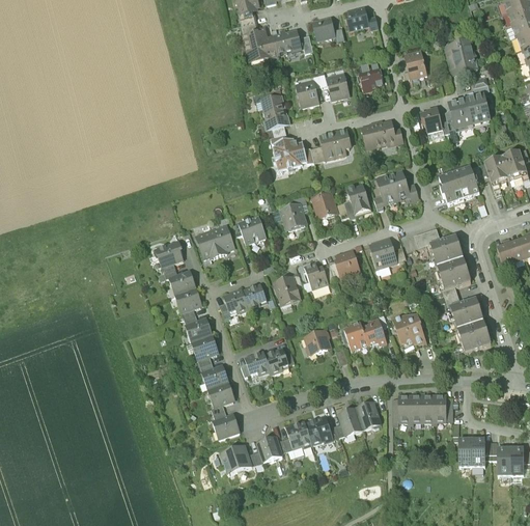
[(232,0),(235,11),(259,4),(258,0),(232,0)]
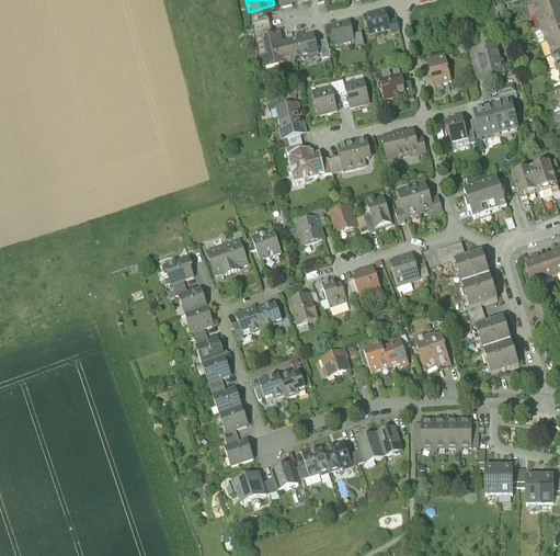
[(530,0),(534,9),(559,0),(530,0)]
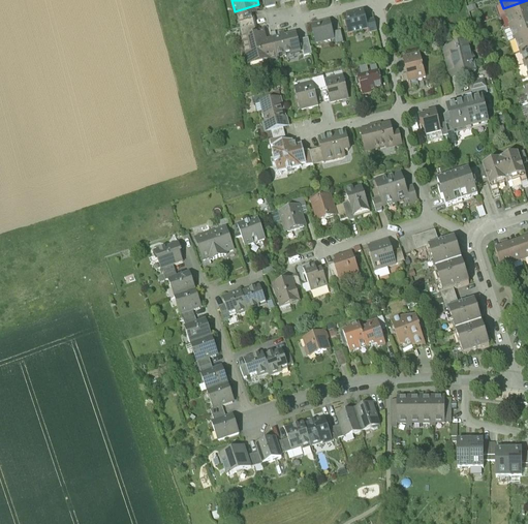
[(527,0),(503,8),(507,22),(527,13),(527,0)]
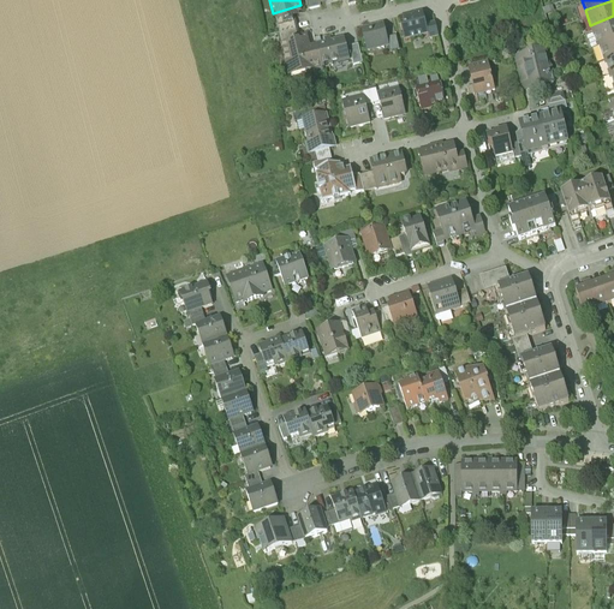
[(397,10),(401,34),(428,28),(422,4),(397,10)]
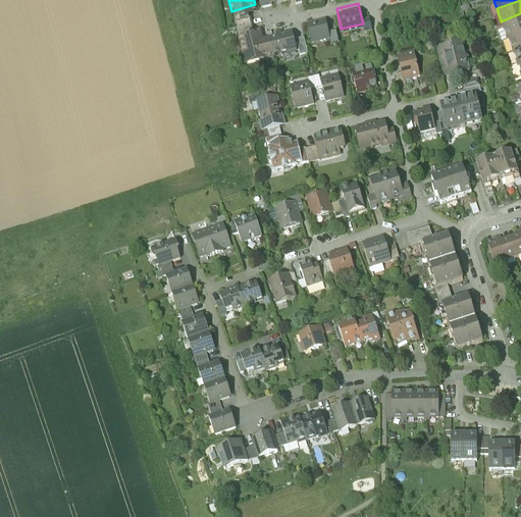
[(303,16),(308,38),(330,33),(325,11),(303,16)]
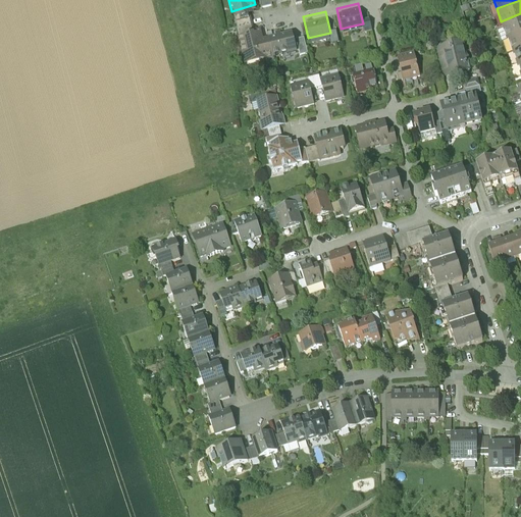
[(520,13),(501,21),(505,34),(520,28),(520,13)]
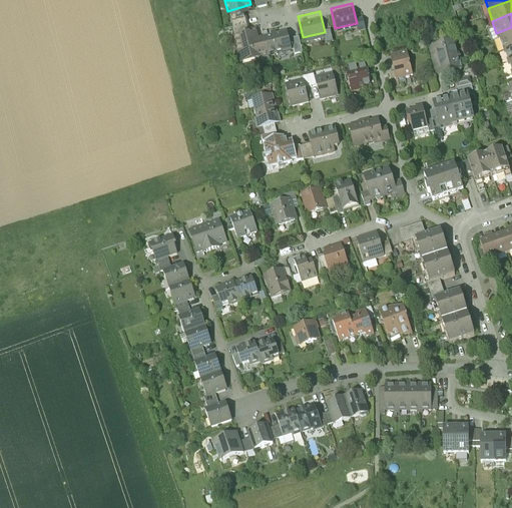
[(287,24),(274,28),(279,49),(292,46),(287,24)]
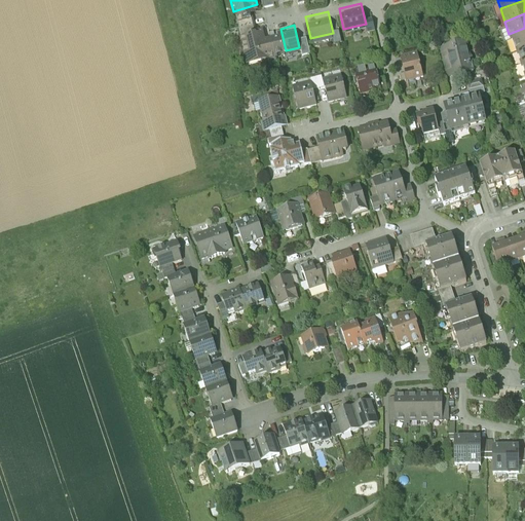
[(260,33),(259,27),(238,32),(246,61),(272,53),(266,32),(260,33)]
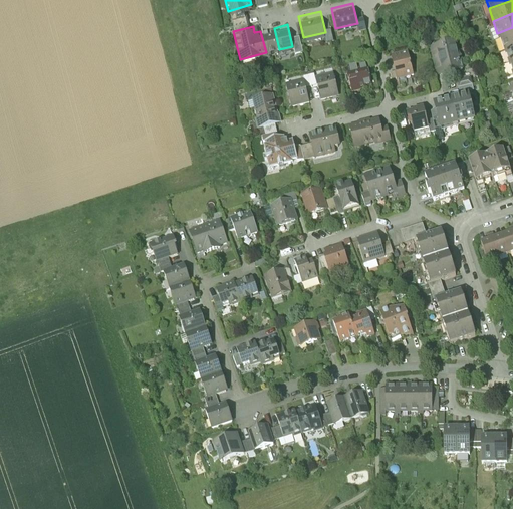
[(512,27),(497,33),(501,45),(512,41),(512,27)]
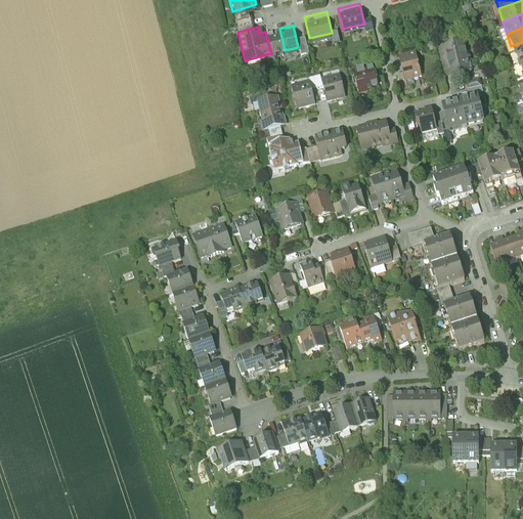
[(279,29),(265,32),(271,53),(285,50),(279,29)]
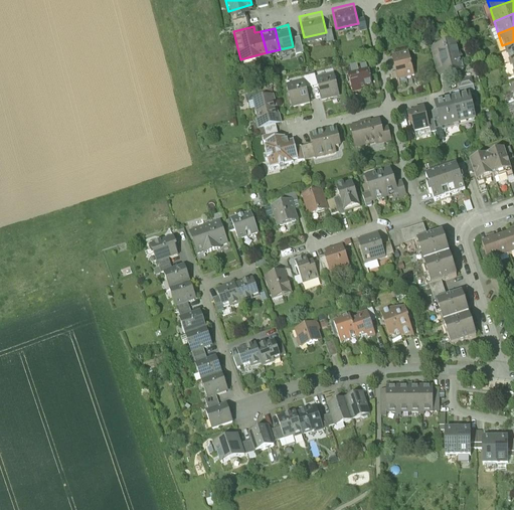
[(463,65),(456,34),(429,40),(436,71),(463,65)]
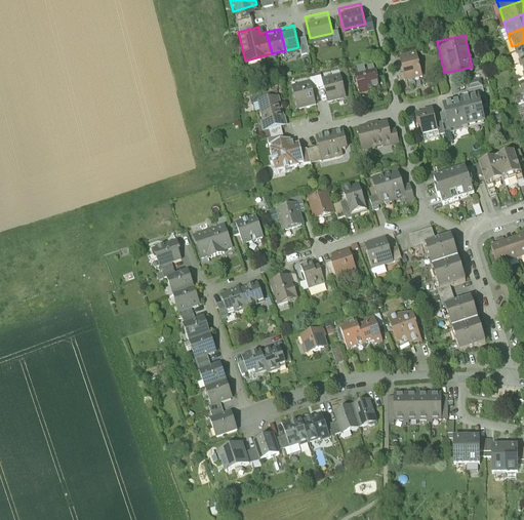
[(523,42),(512,46),(516,58),(523,55),(523,42)]
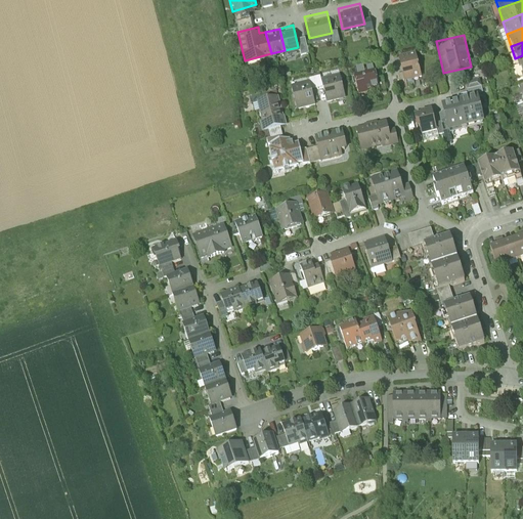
[(421,71),(416,44),(396,48),(402,75),(421,71)]
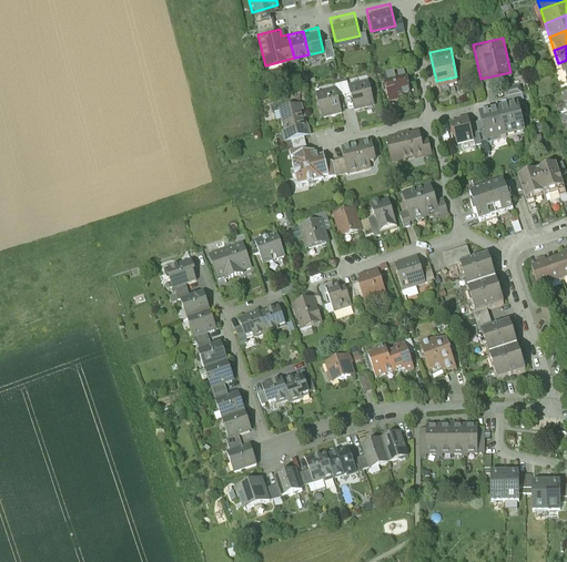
[(412,89),(405,61),(380,68),(386,95),(412,89)]
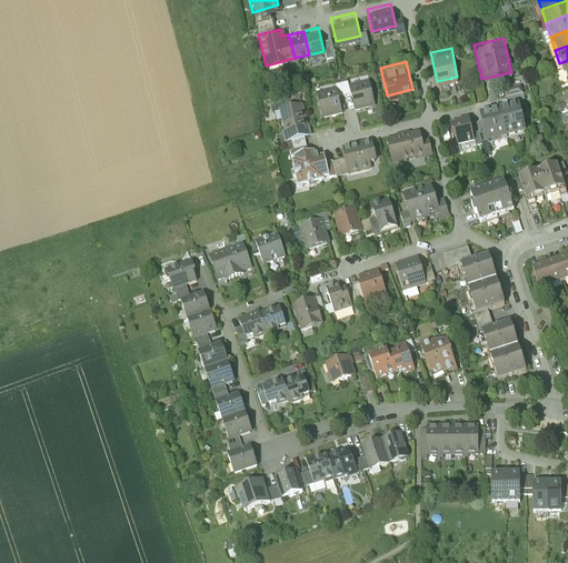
[(375,101),(368,72),(347,78),(354,106),(375,101)]
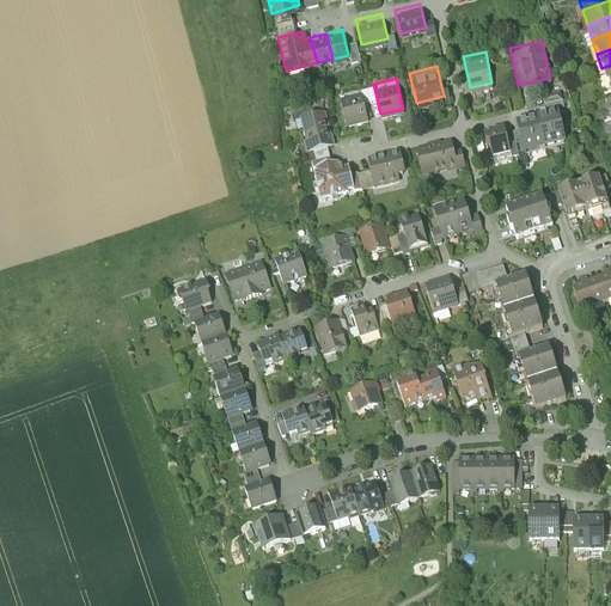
[(367,116),(361,86),(338,91),(344,121),(367,116)]
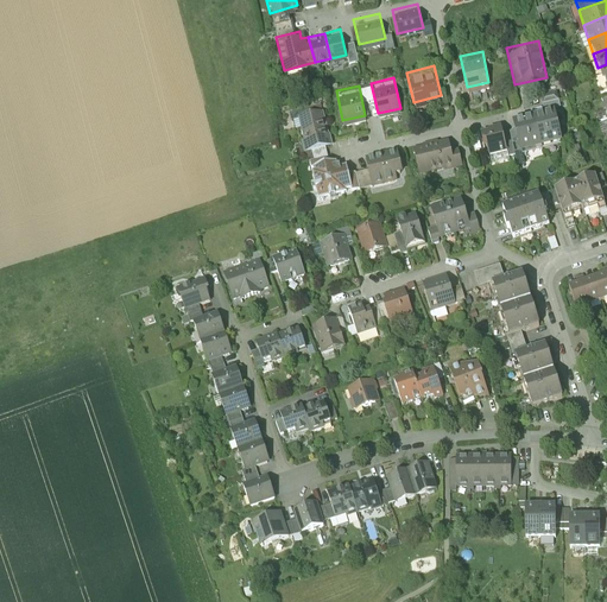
[(295,112),(303,147),(332,141),(323,106),(295,112)]
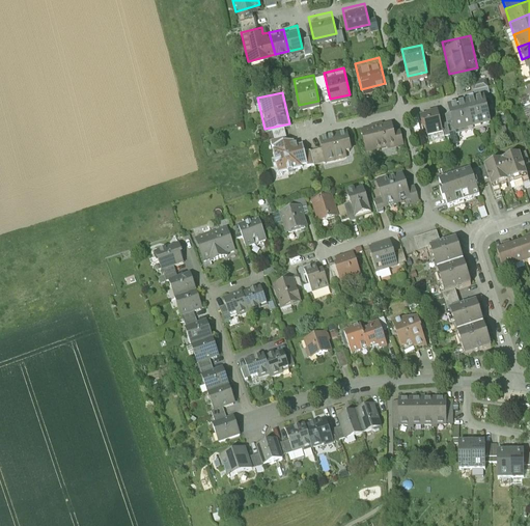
[(485,92),(468,97),(473,126),(492,122),(485,92)]
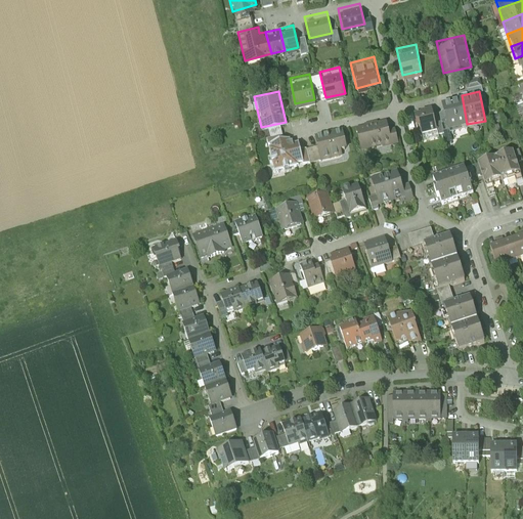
[(462,95),(443,98),(449,128),(467,124),(462,95)]
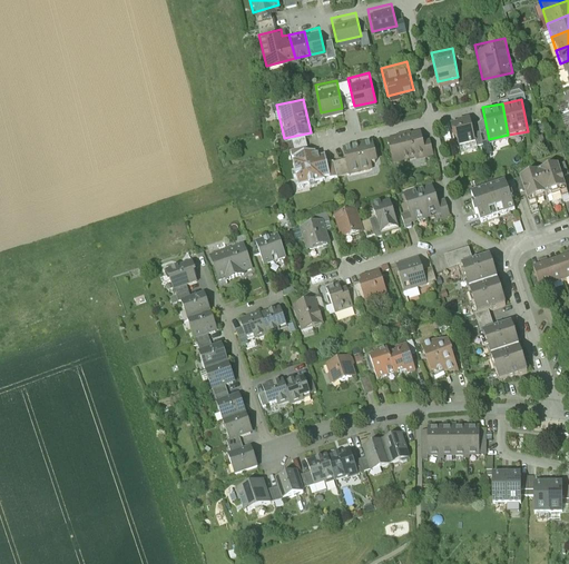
[(455,142),(476,138),(470,111),(450,116),(455,142)]
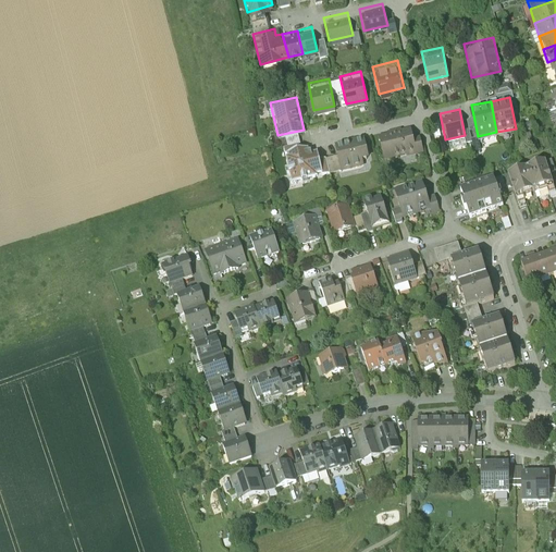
[(375,127),(383,156),(419,147),(411,118),(375,127)]
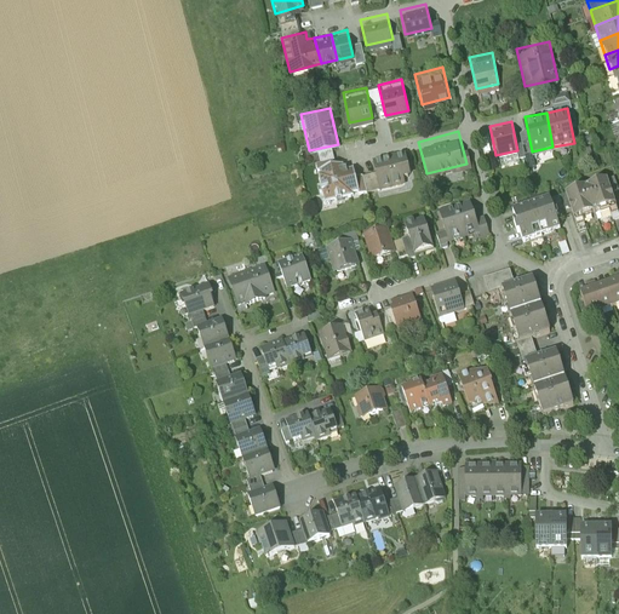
[(406,144),(389,149),(395,174),(413,170),(406,144)]
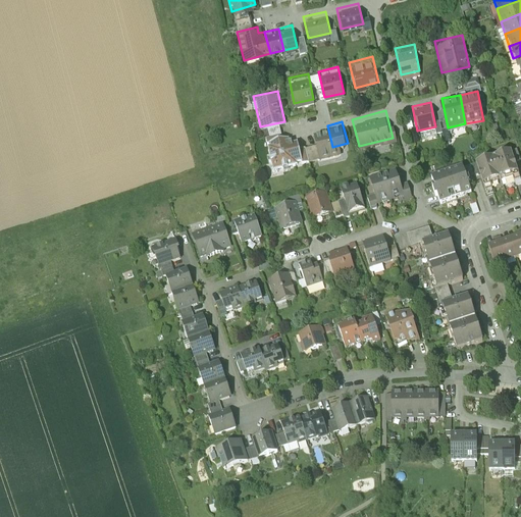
[(327,125),(311,130),(315,143),(318,157),(334,153),(332,147),(327,125)]
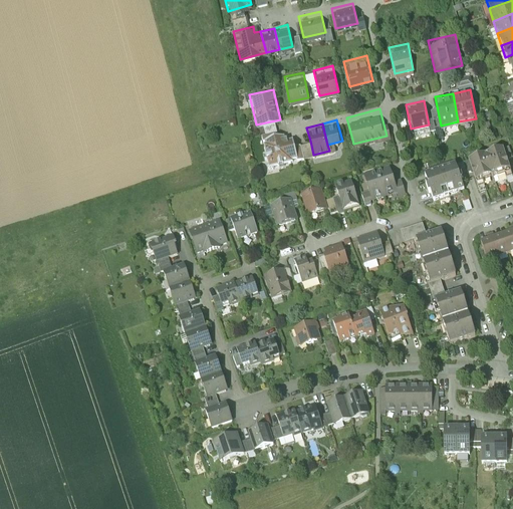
[(261,138),(268,167),(298,159),(293,142),(282,145),(279,133),(261,138)]
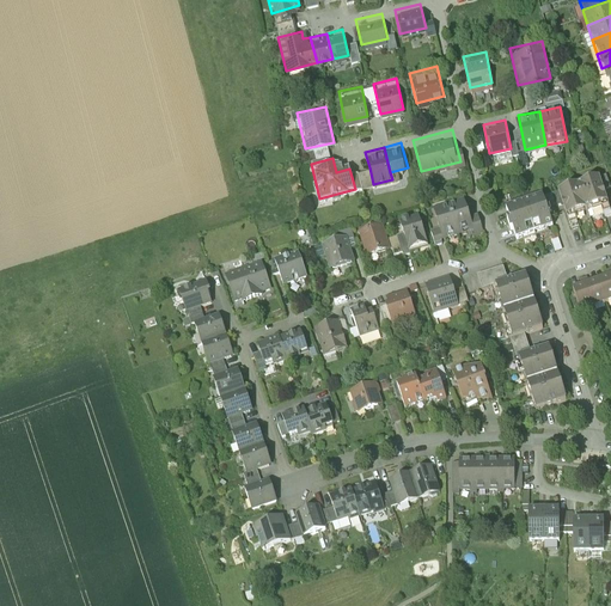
[(373,184),(370,167),(358,170),(361,187),(373,184)]
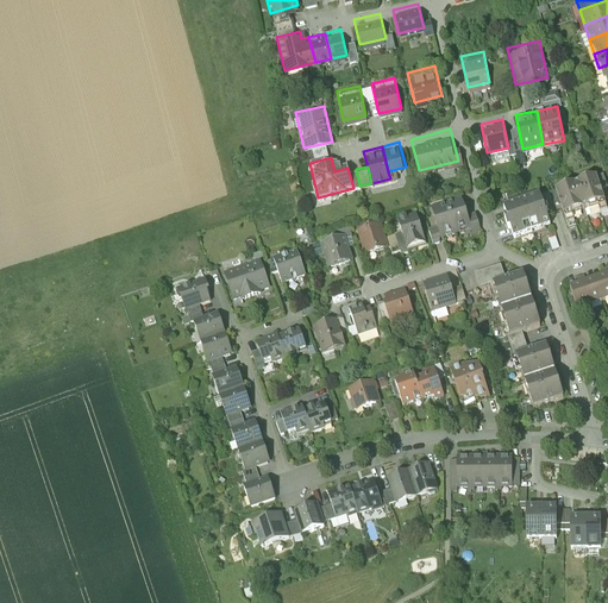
[(599,169),(576,176),(584,203),(607,196),(599,169)]
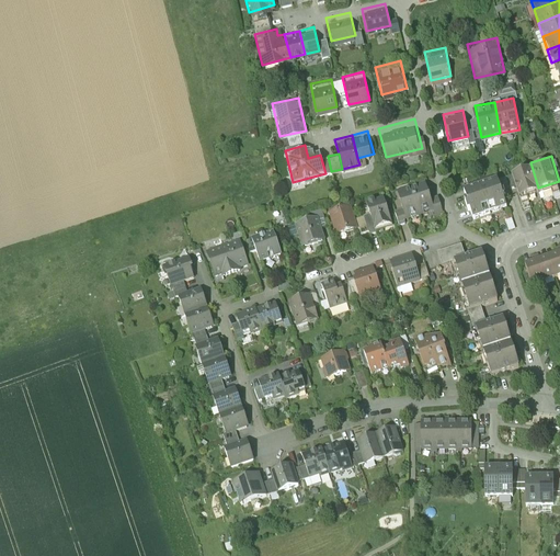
[(530,162),(511,169),(518,194),(538,188),(530,162)]
